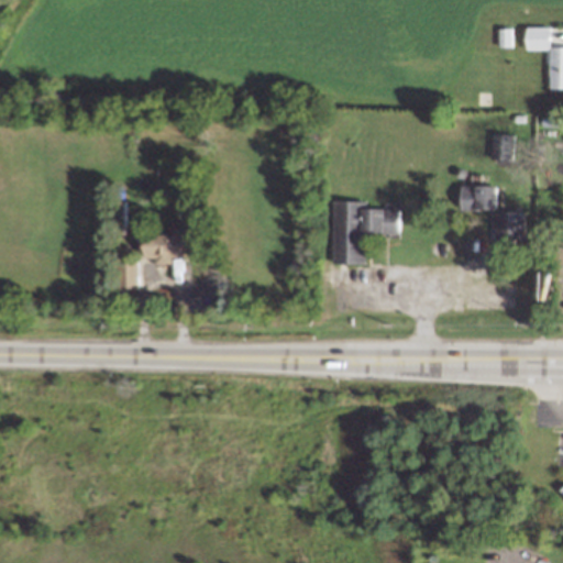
[(562,46),(552,46),(552,26),(529,26),(529,48),(551,48),(551,89),(562,89),(562,46)]
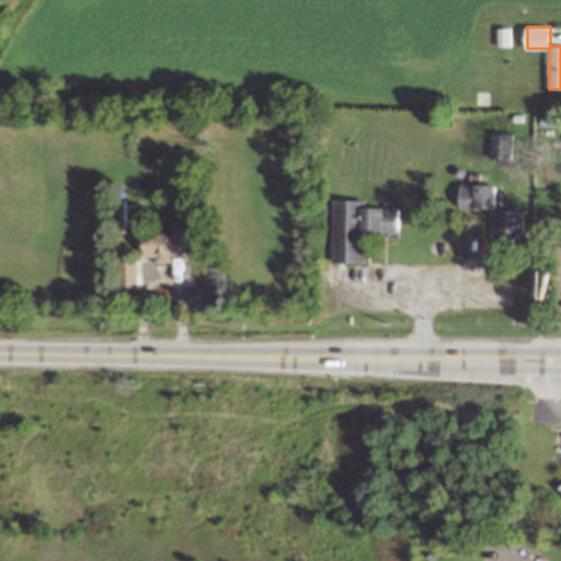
[(511,27),(499,27),(500,45),(511,45),(511,27)]
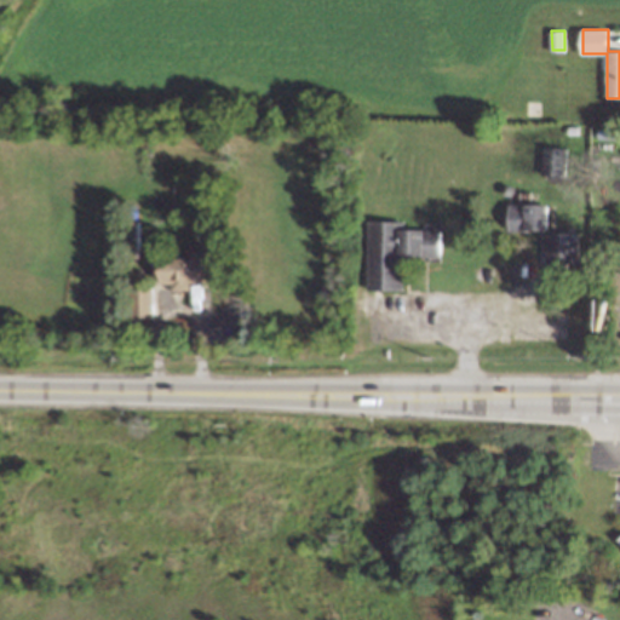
[(566,174),(567,148),(544,147),(543,174),(566,174)]
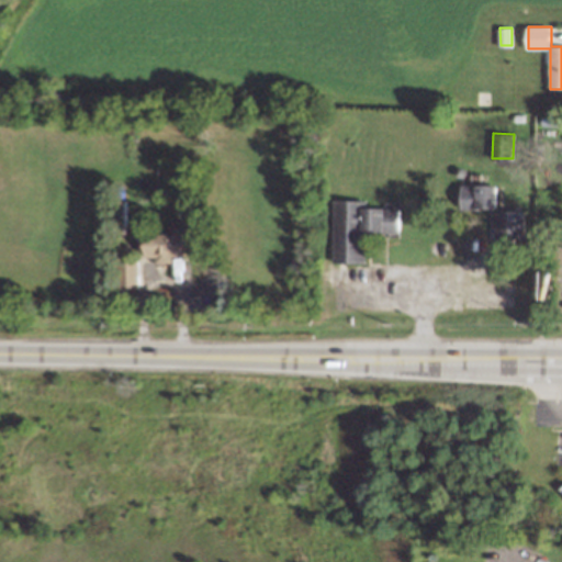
[(497,184),(461,184),(461,209),(497,210),(497,184)]
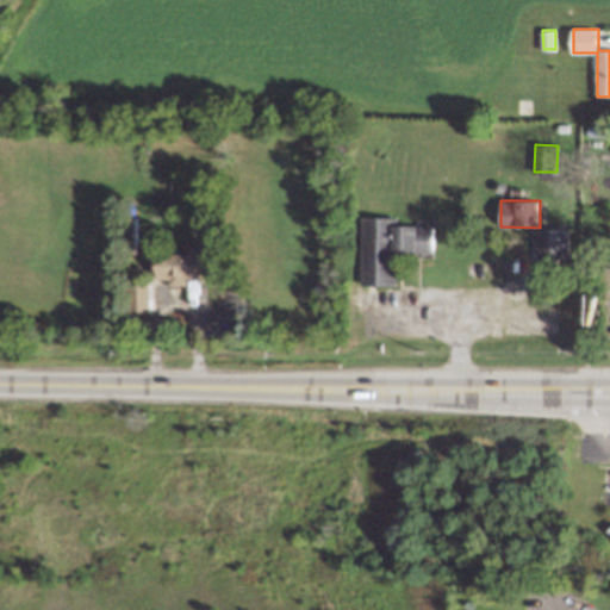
[(397,217),(361,217),(361,285),(397,285),(397,251),(433,251),(434,225),(397,225),(397,217)]
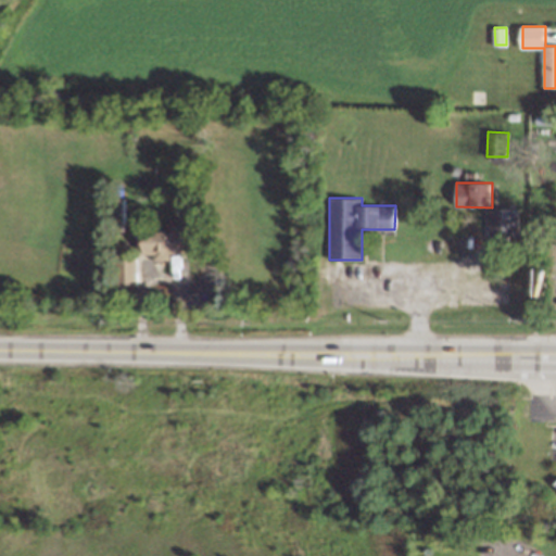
[(517,209),(490,209),(490,244),(518,243),(517,209)]
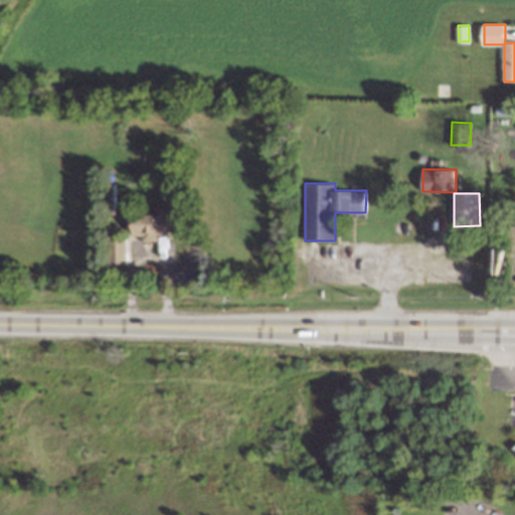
[(167,234),(167,210),(133,209),(132,235),(142,235),(142,240),(158,240),(158,234),(167,234)]
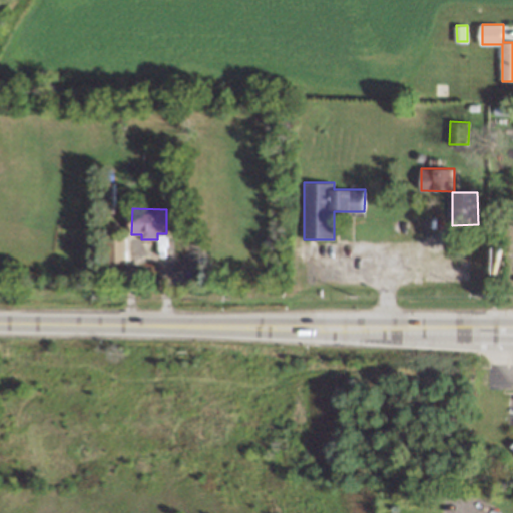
[(126,237),(115,237),(114,263),(125,263),(126,237)]
